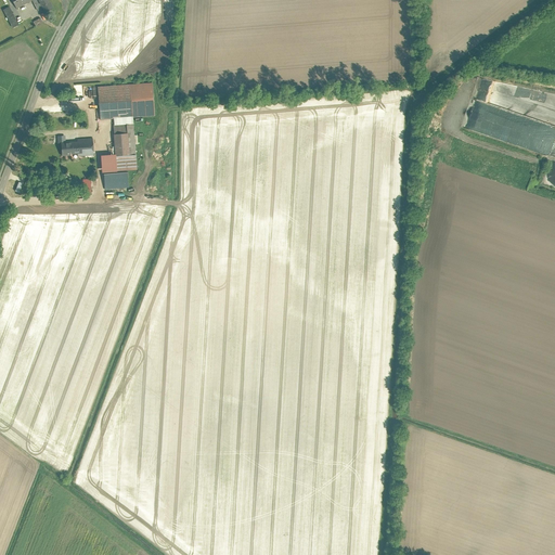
[(11,0),(15,9),(30,0),(35,0),(38,5),(39,4),(43,12),(51,8),(48,2),(47,0),(11,0)]
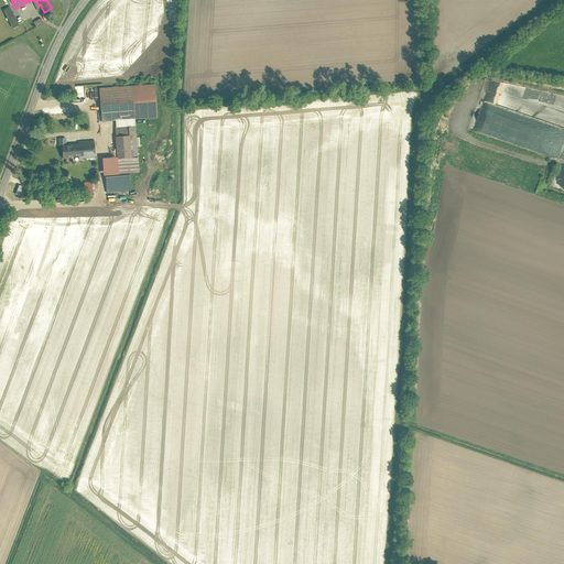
[(18,24),(9,6),(2,10),(11,28),(18,24)]
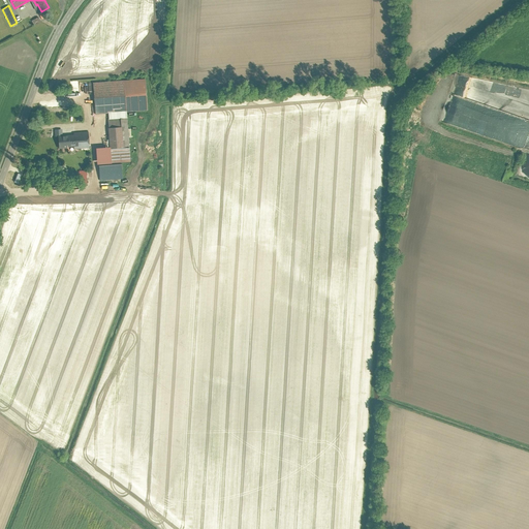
[(38,17),(31,21),(34,25),(40,22),(38,17)]
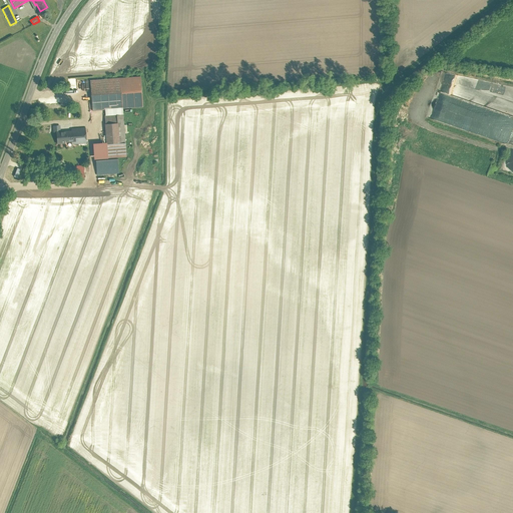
[(119,173),(117,157),(126,156),(122,108),(142,106),(139,76),(89,80),(92,110),(103,109),(106,142),(91,144),(92,159),(95,159),(96,175),(119,173)]
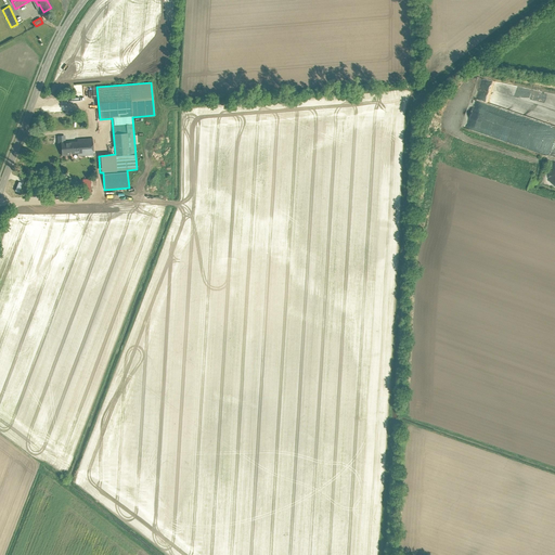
[(77,156),(93,155),(92,141),(60,143),(61,156),(77,155),(77,156)]
